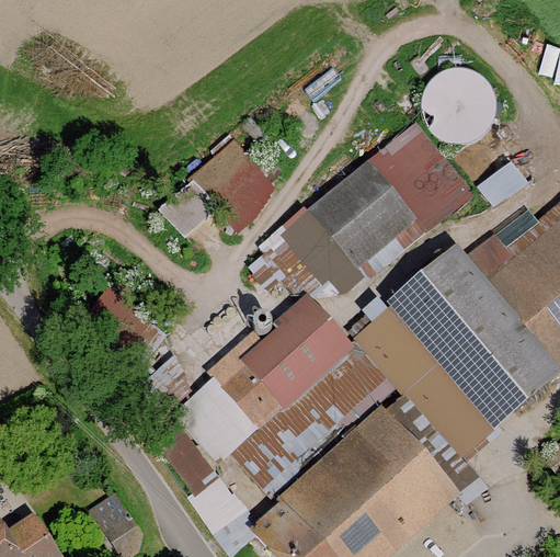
[(445,109),(438,128),(490,146),(512,83),(450,63),(435,105),(445,109)]
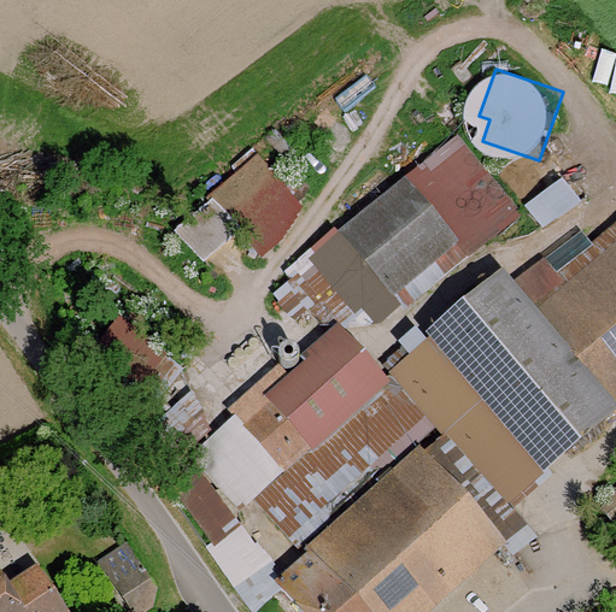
[(520,211),(457,134),(403,177),(452,240),(464,254),(520,211)]
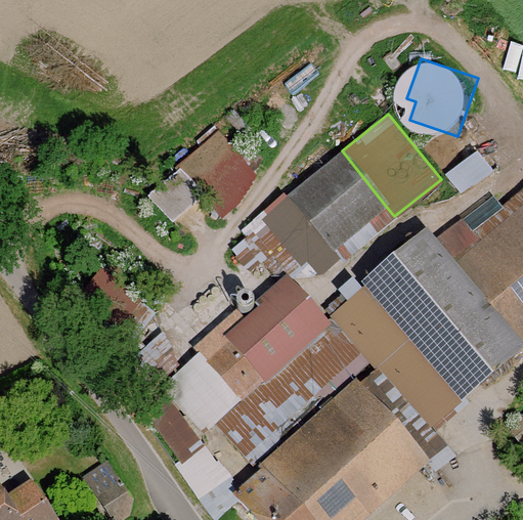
[(259,178),(230,143),(197,172),(201,177),(167,205),(182,224),(209,202),(217,213),(259,178)]
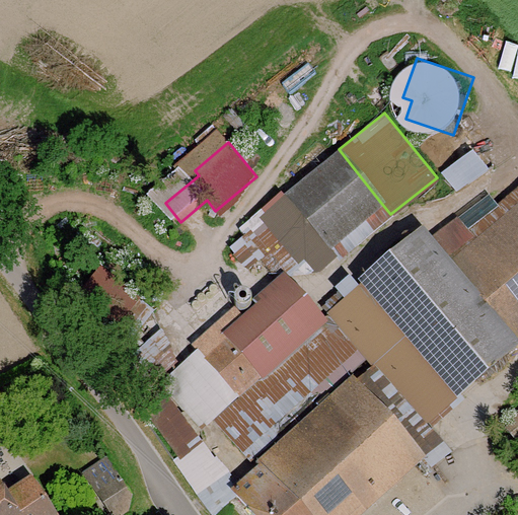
[(463,189),(497,167),(484,146),(450,168),(463,189)]
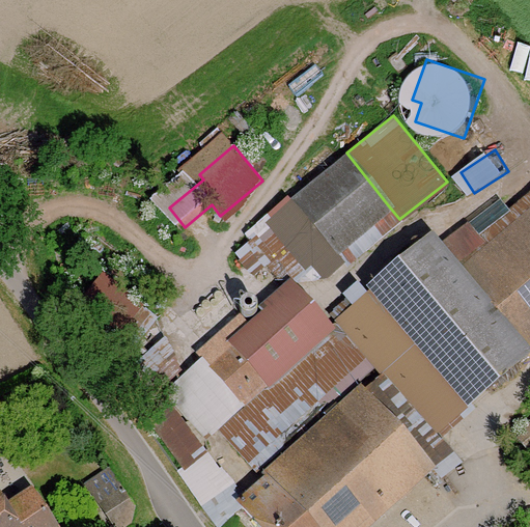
[(346,153),(291,199),(336,251),(389,206),(346,153)]
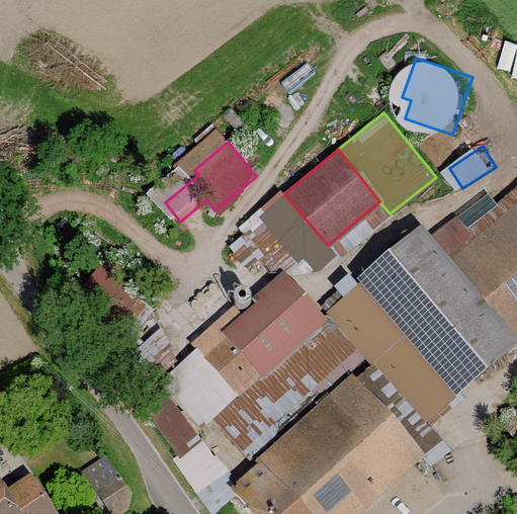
[(488,191),(455,216),(472,235),(444,256),(449,262),(516,205),(516,183),(496,201),(488,191)]
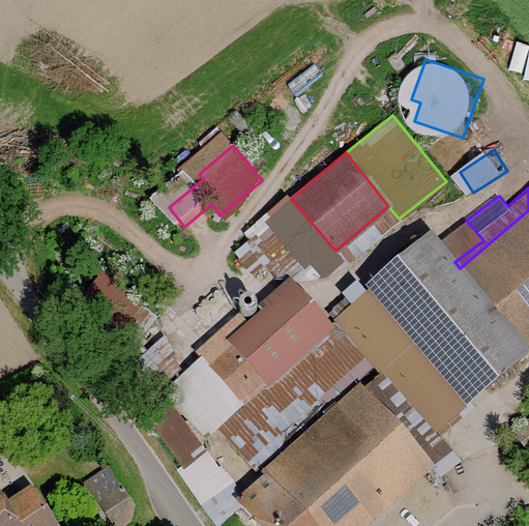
[(343,260),(335,251),(291,199),(287,195),(261,216),(309,273),(317,283),(343,260)]
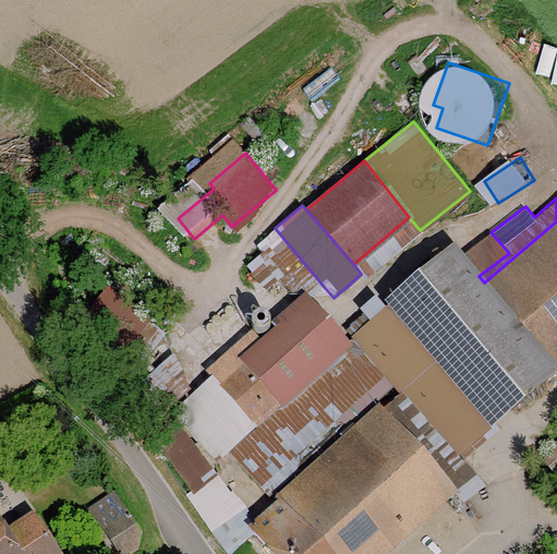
[(364,279),(420,230),(409,217),(353,264),(361,274),(364,279)]
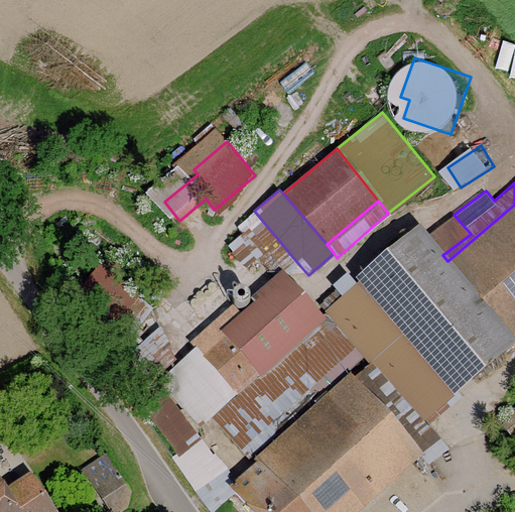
[(514,205),(447,261),(514,340),(514,339),(514,205)]
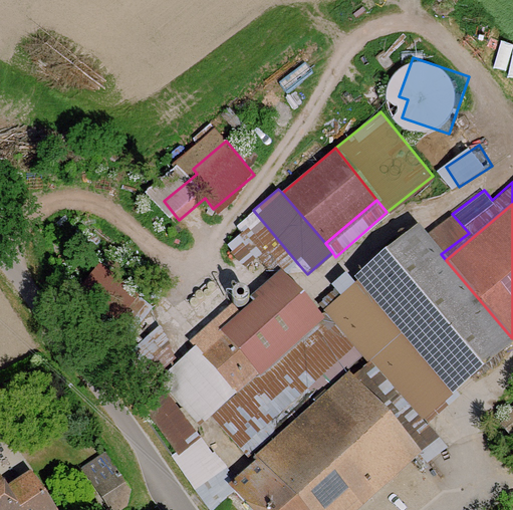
[(272,273),(299,265),(253,210),(237,223),(242,230),(226,243),(243,265),(257,253),(272,273)]
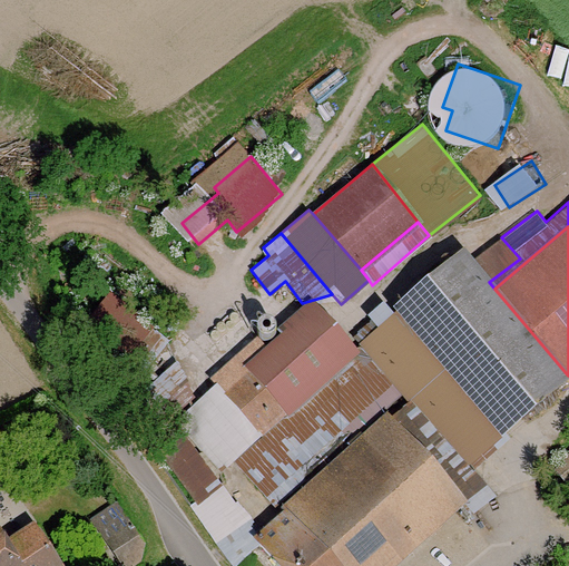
[(520,259),(501,237),(470,260),(489,282),(520,259)]
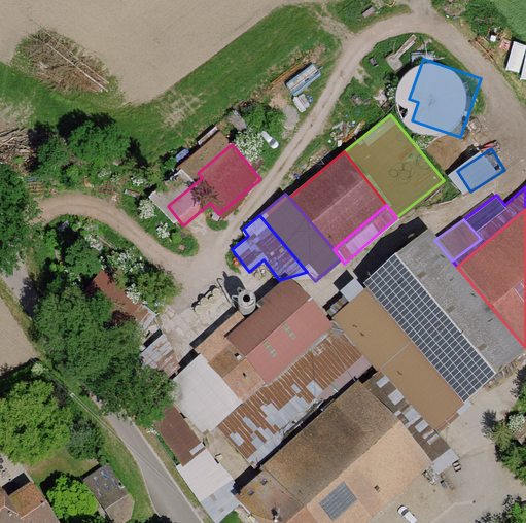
[(434,240),(426,231),(361,285),(363,288),(463,404),(525,350),(525,348),(525,347),(457,267),(452,260),(434,240)]
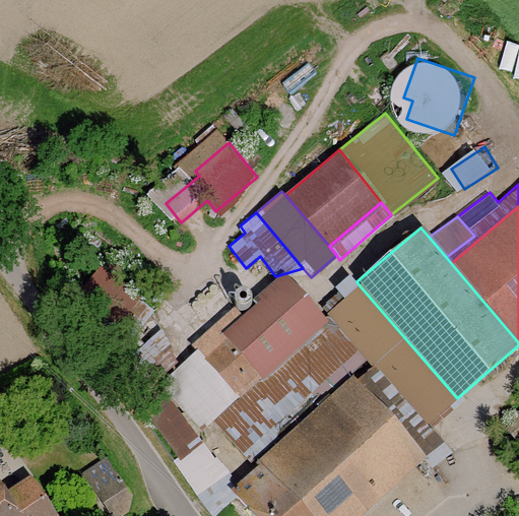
[(260,304),(225,334),(261,375),(323,321),(283,275),(278,280),(256,300),(260,304)]
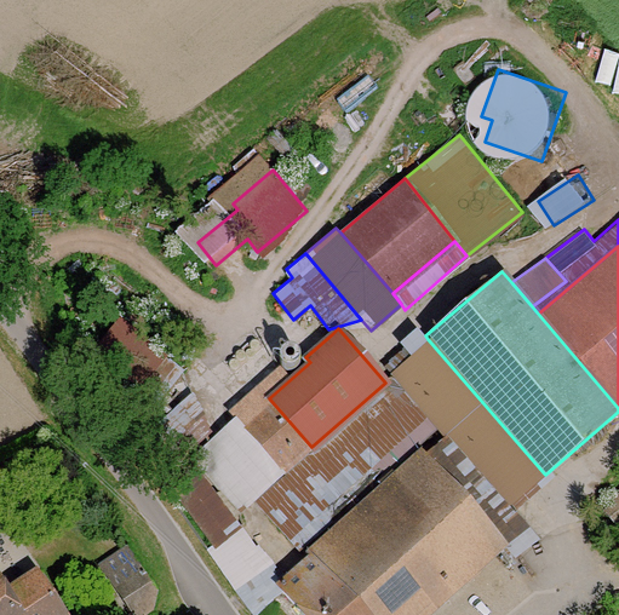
[(545,475),(428,339),(389,373),(393,378),(428,418),(436,427),(443,437),(447,434),(509,506),(545,475)]
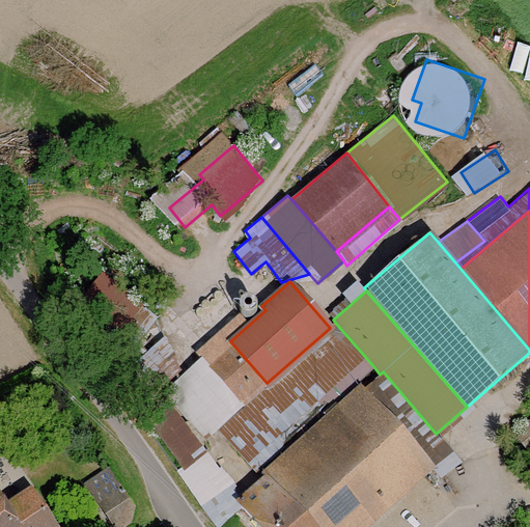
[(136,347),(158,321),(146,311),(135,301),(113,328),(136,347)]
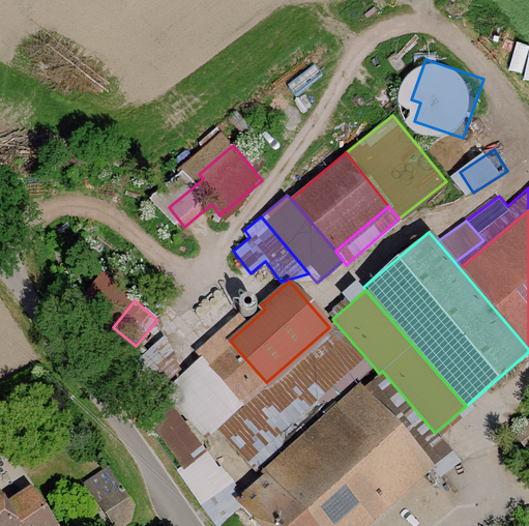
[(266,382),(242,403),(215,427),(245,462),(247,460),(365,357),(335,323),(329,327),(266,382)]
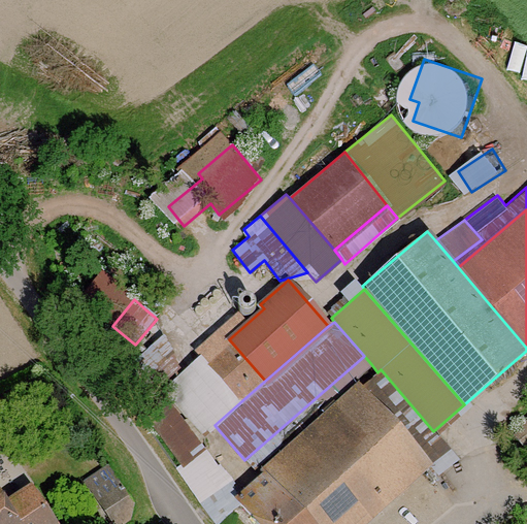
[(163,333),(122,369),(138,387),(151,377),(147,372),(172,352),(163,333)]
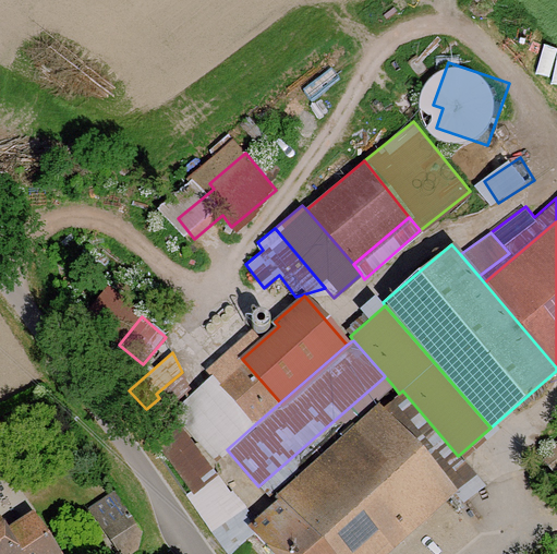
[(280,402),(242,359),(216,381),(255,424),(280,402)]
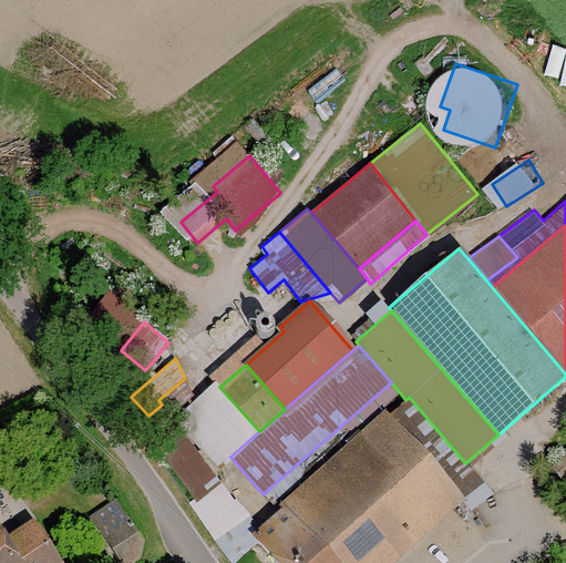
[(218,468),(230,457),(259,431),(219,387),(215,381),(174,418),(218,468)]
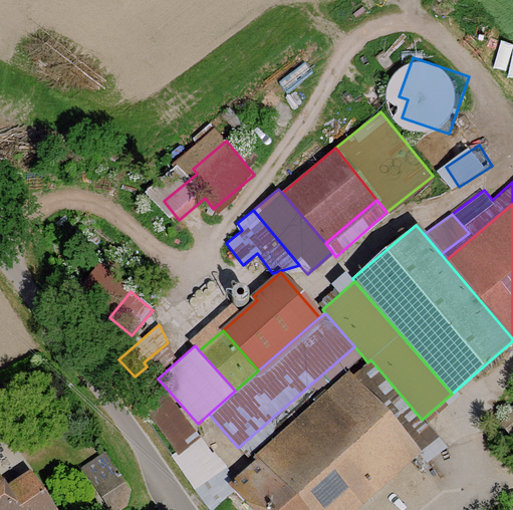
[(247,455),(361,354),(354,346),(240,446),(247,455)]
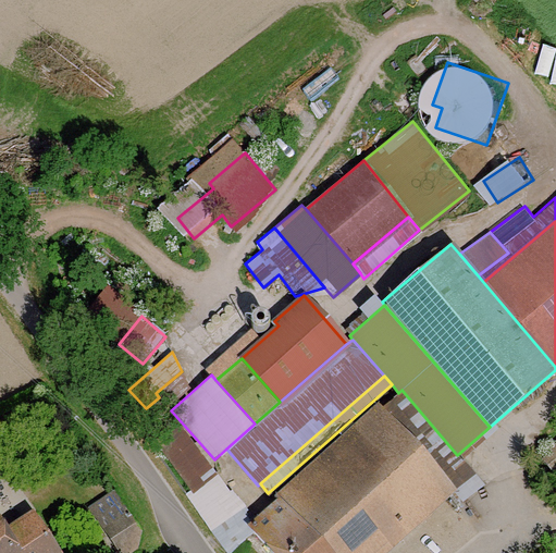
[(402,390),(398,393),(377,408),(451,493),(460,503),(483,483),(457,455),(402,390)]
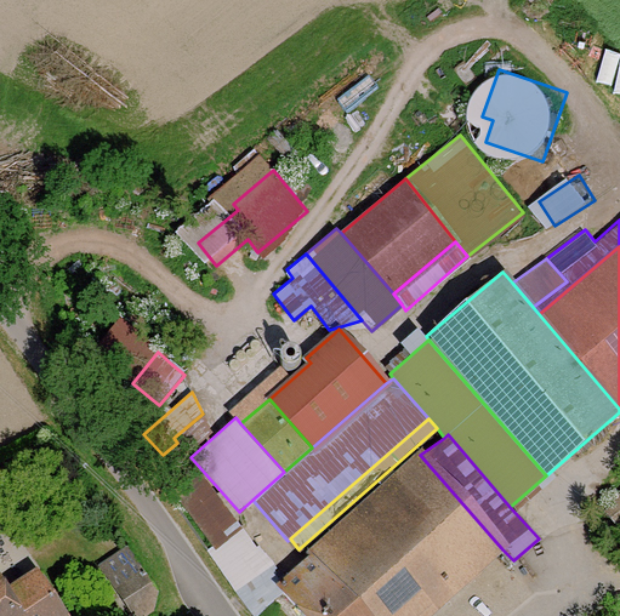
[(426,615),(502,549),(420,455),(310,552),(365,615),(426,615)]
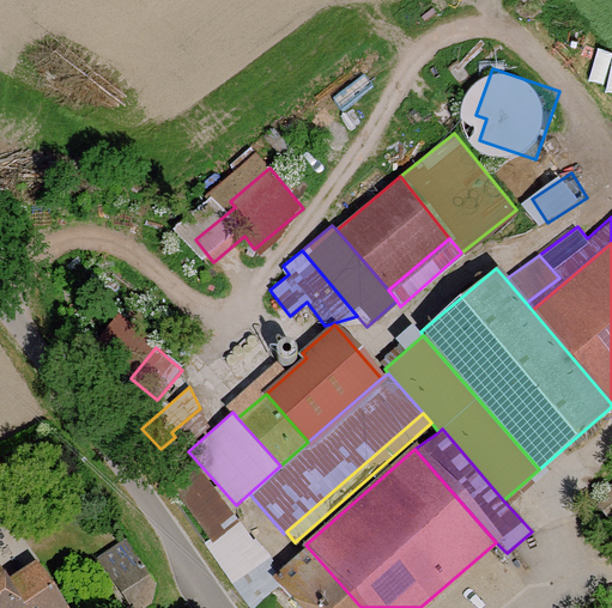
[(237,520),(189,456),(163,476),(211,540),(237,520)]
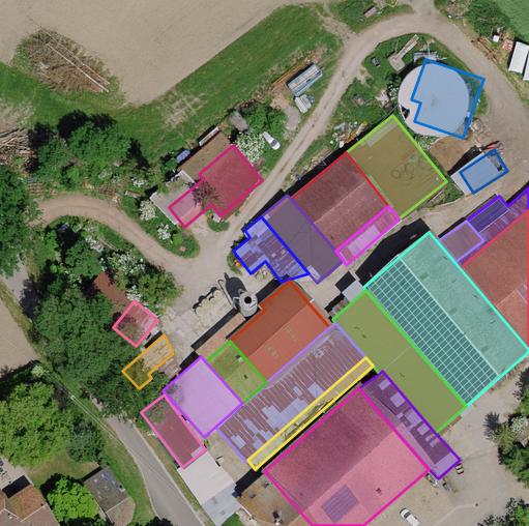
[(205,449),(182,467),(177,470),(218,523),(240,504),(235,498),(225,486),(231,480),(205,449)]
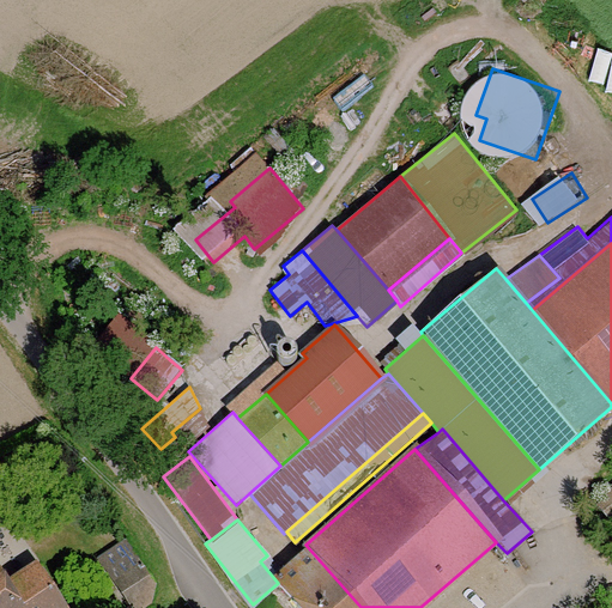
[(361,607),(306,545),(272,576),(278,583),(300,607),(361,607)]
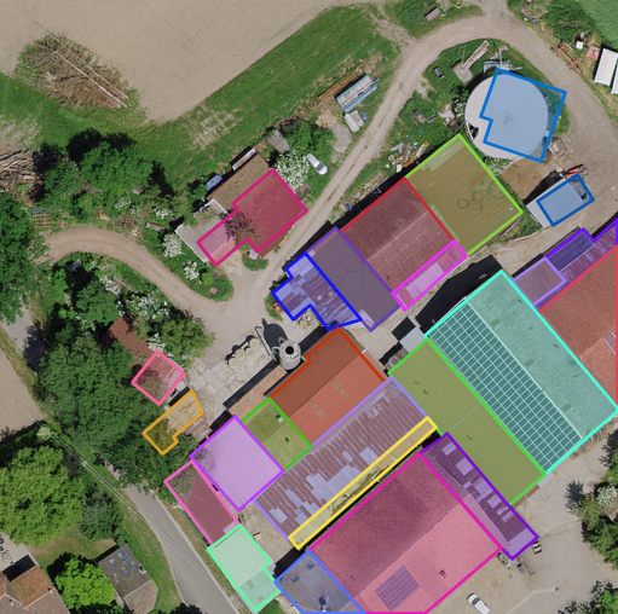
[(156,588),(142,566),(116,583),(131,604),(156,588)]
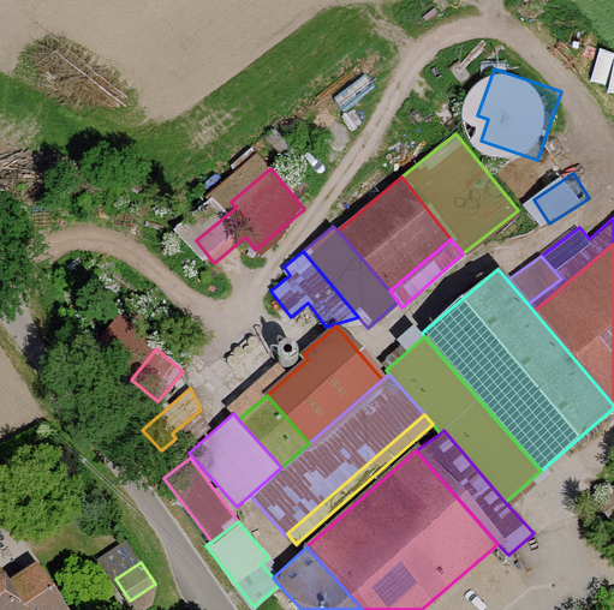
[(0,609),(66,609),(36,563),(6,584),(0,575),(0,609)]
